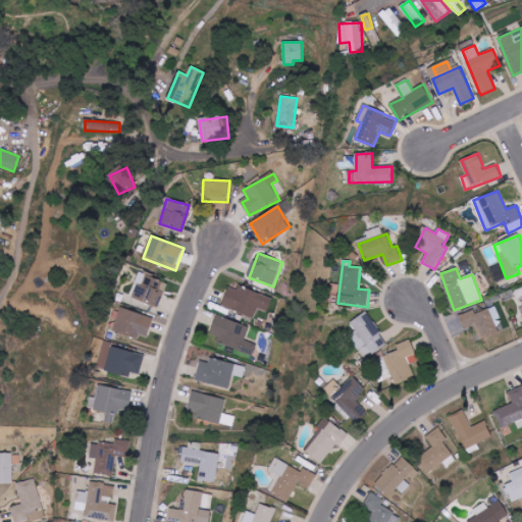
[(255,318),(258,309),(268,312),(272,298),(239,286),(238,290),(229,286),(222,307),(255,318)]
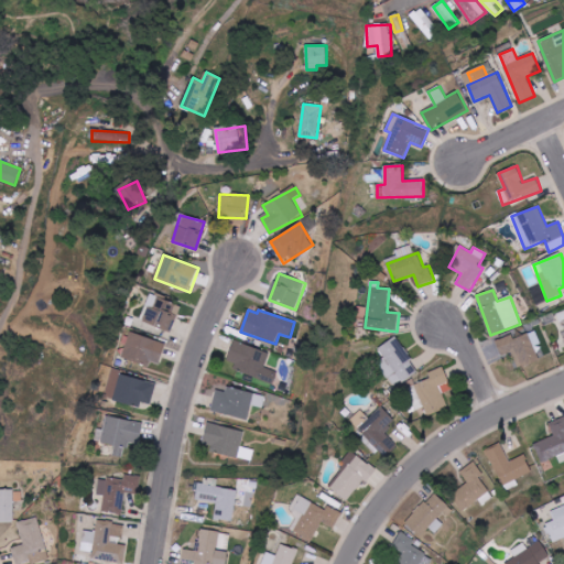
[(540,360),(535,349),(542,347),(535,331),(513,339),(512,335),(496,342),(501,356),(513,350),(520,368),(540,360)]
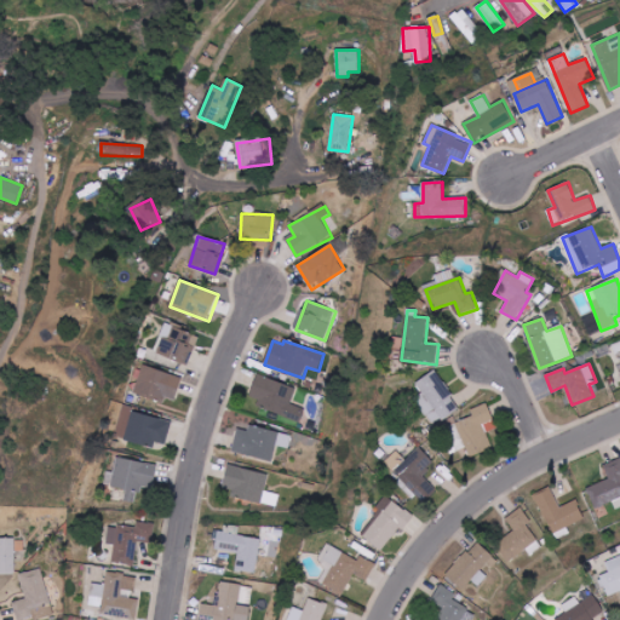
[(183,378),(141,365),(133,391),(174,403),(183,378)]
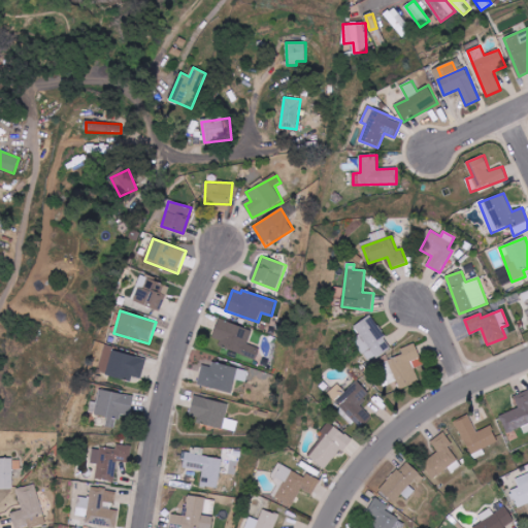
[(352,327),(369,361),(391,350),(373,316),(352,327)]
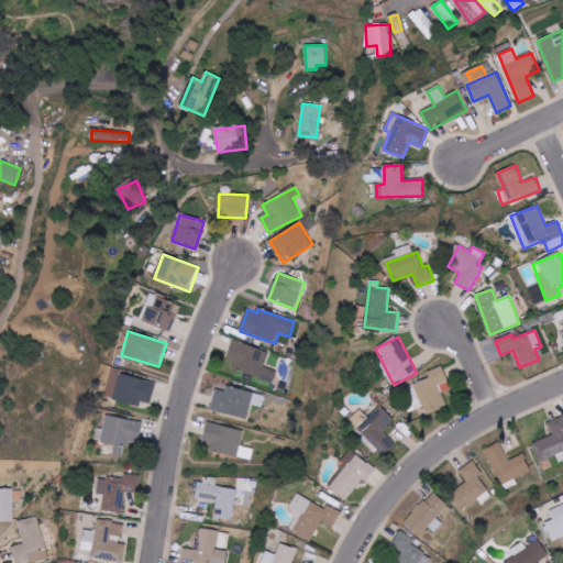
[(269,353),(234,340),(224,365),(273,384),(277,372),(265,366),(269,353)]
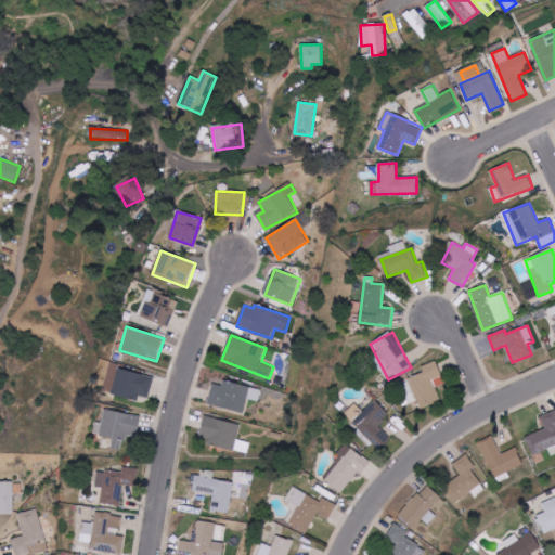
[(446,384),(437,361),(422,366),(425,374),(407,382),(410,390),(407,392),(411,403),(417,400),(421,410),(441,401),(436,388),(446,384)]
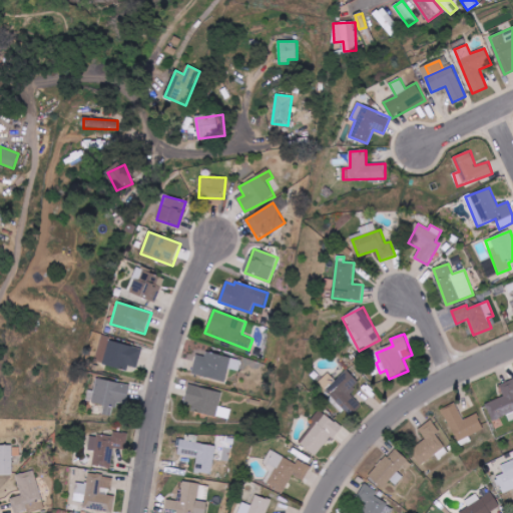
[(143,348),(101,337),(97,353),(107,355),(105,363),(137,372),(143,348)]
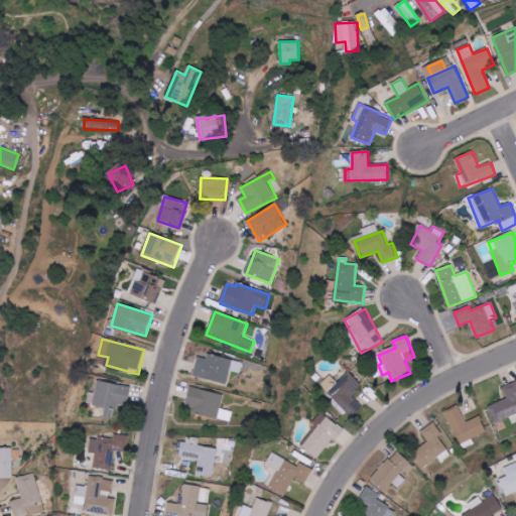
[(198,357),(194,376),(227,385),(230,371),(241,373),(243,362),(208,354),(207,359),(198,357)]
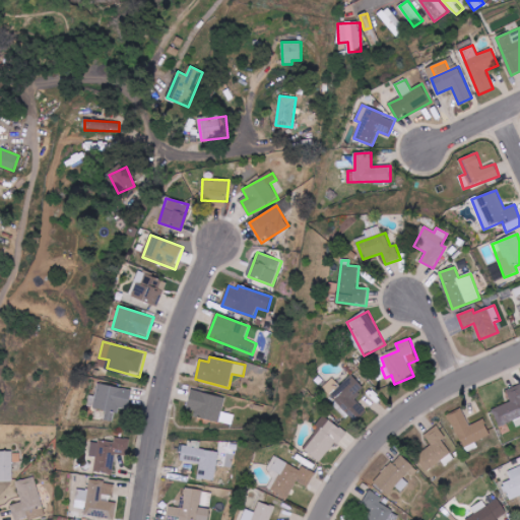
[(354,398),(365,389),(352,375),(330,396),(354,423),(367,411),(354,398)]
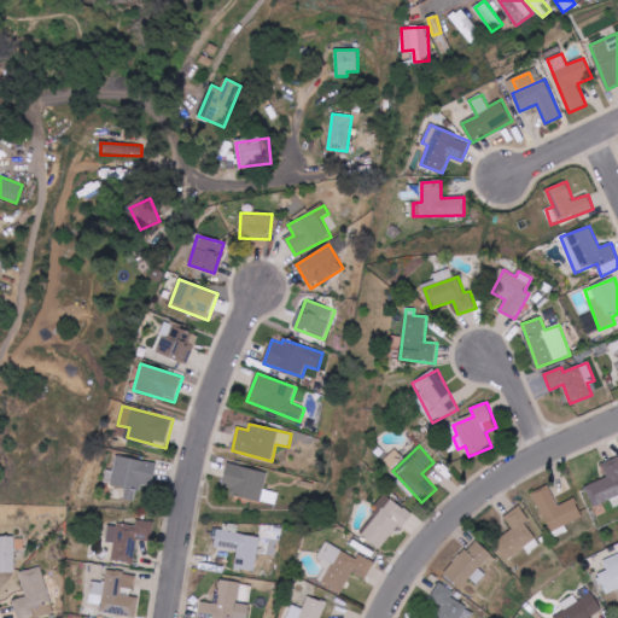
[(157,464),(116,456),(110,485),(126,488),(123,500),(134,502),(138,485),(152,489),(157,464)]
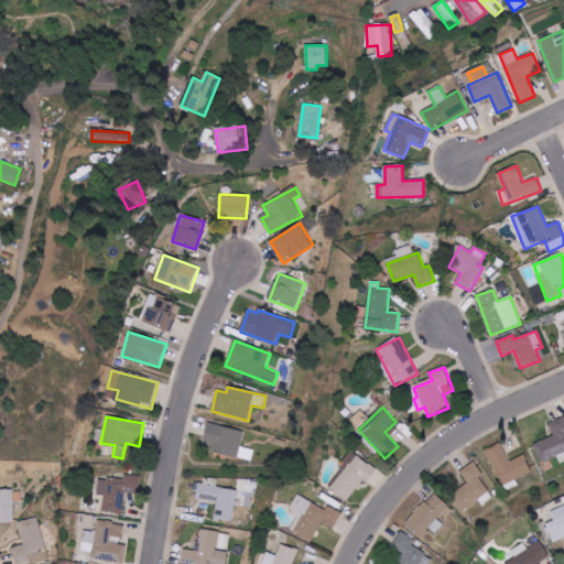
[(563,461),(563,418),(549,423),(553,437),(533,444),(540,463),(559,457),(561,463),(563,461)]
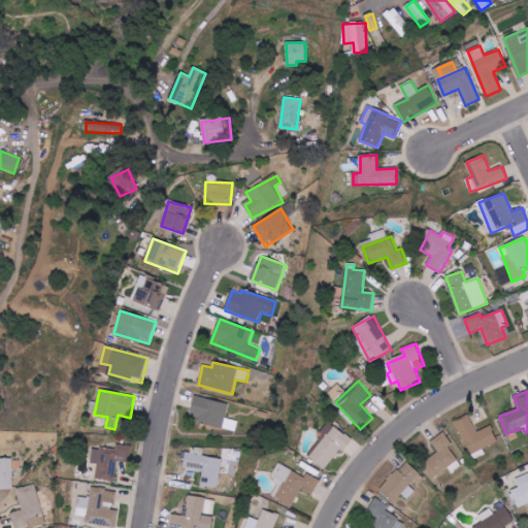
[(238,421),(226,418),(229,404),(195,396),(190,420),(236,432),(238,421)]
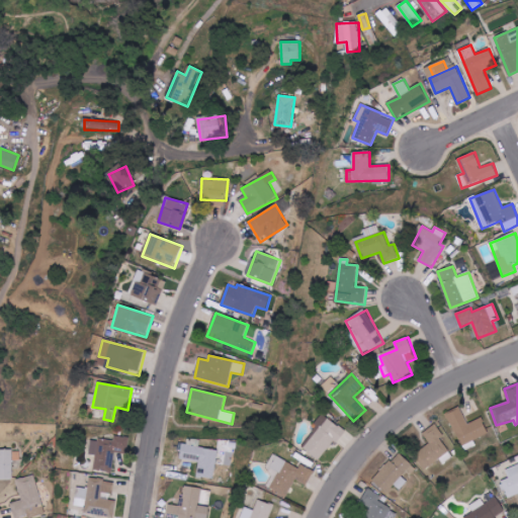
[(463,451),(477,446),(475,440),(488,434),(482,418),(467,424),(460,408),(449,413),(463,451)]
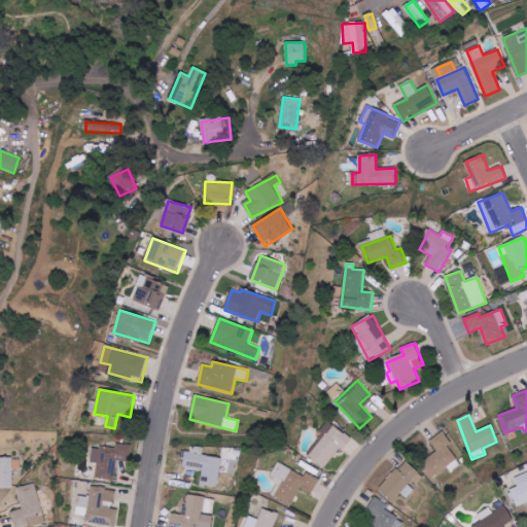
[(350,437),(334,425),(309,456),(325,469),(350,437)]
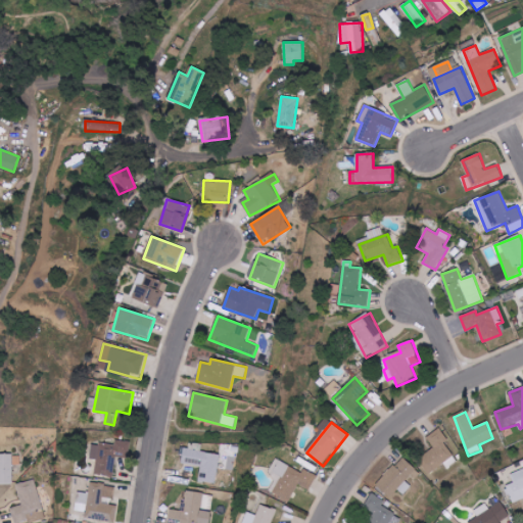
[(427,437),(433,447),(418,458),(430,476),(456,459),(445,443),(448,441),(440,428),(427,437)]
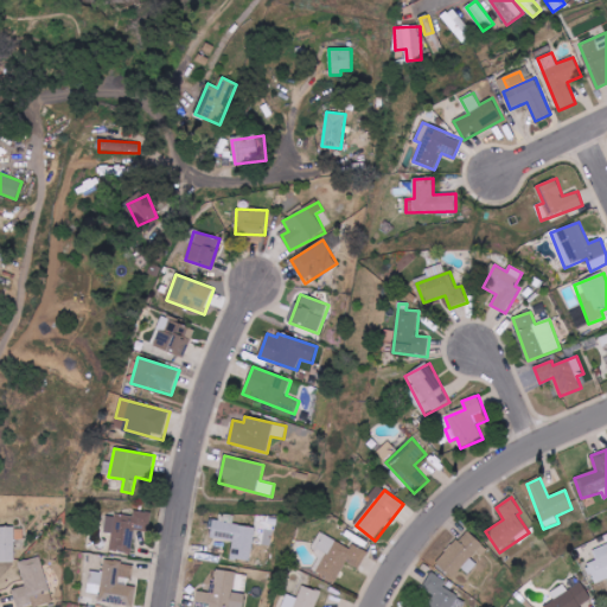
[(152,512),(134,511),(133,517),(106,515),(104,532),(112,534),(110,551),(133,554),(134,531),(149,532),(152,512)]
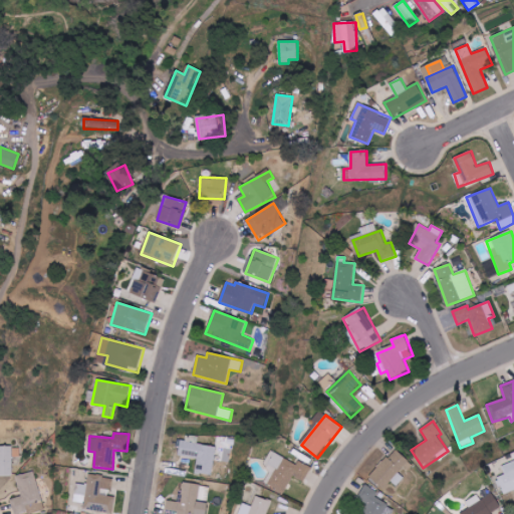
[(196,474),(213,475),(214,459),(223,460),(223,447),(199,446),(199,437),(183,435),(182,457),(197,458),(196,474)]
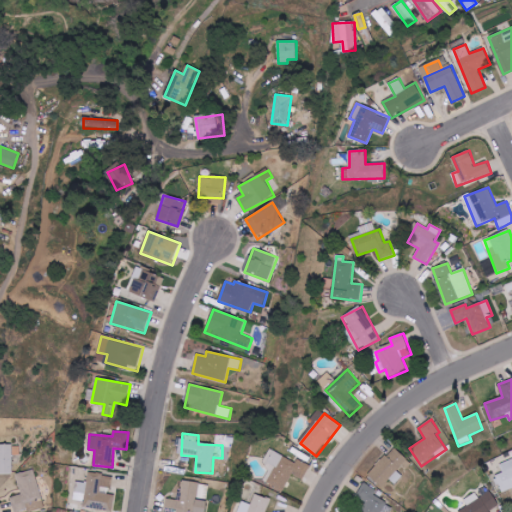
[(0,474),(13,474),(12,444),(0,444),(0,474)]
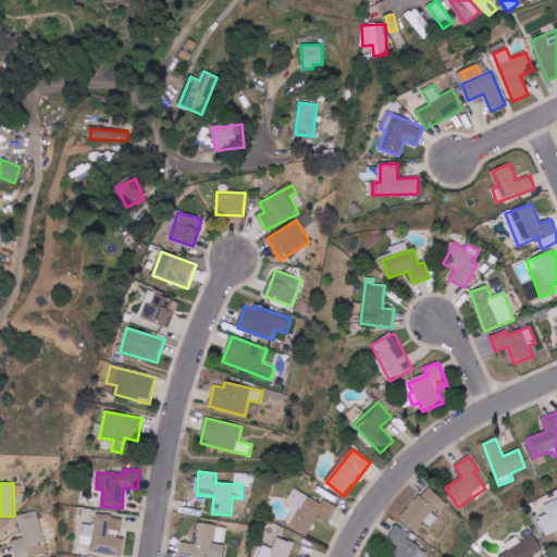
[(308,535),(318,516),(330,522),(338,507),(324,499),(322,504),(297,491),(291,503),(299,508),(291,525),(308,535)]
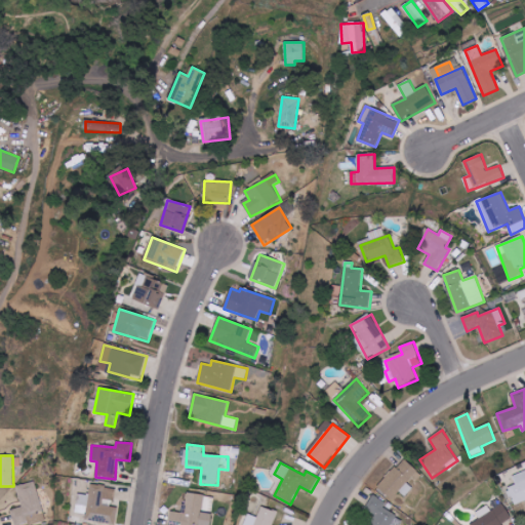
[(416,482),(422,474),(406,462),(400,471),(416,482)]
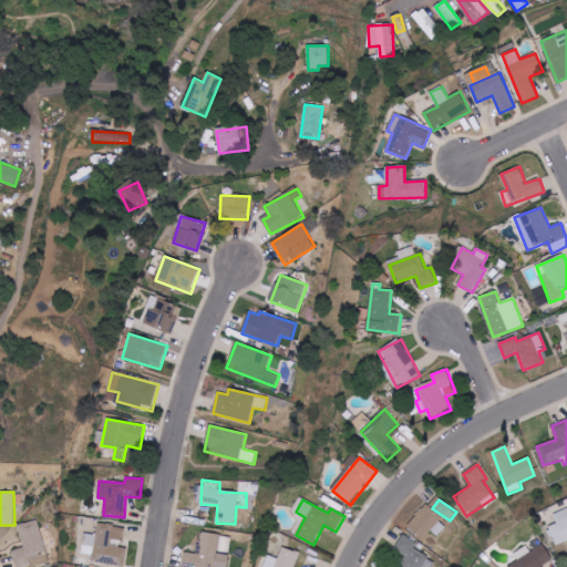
[(423,540),(431,532),(437,538),(449,526),(426,506),(408,526),(423,540)]
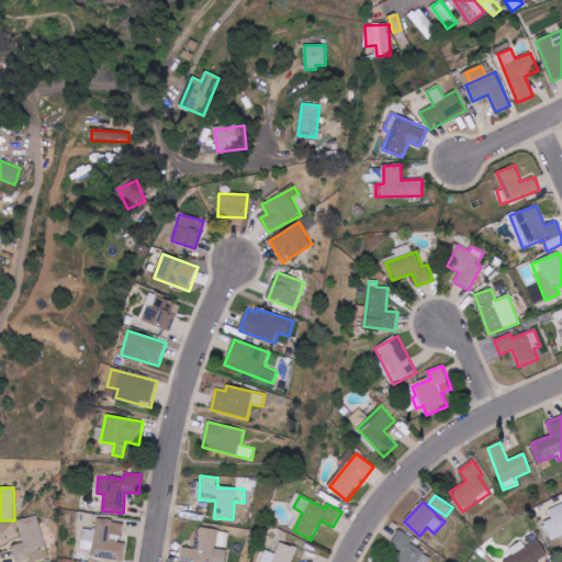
[(561,503),(548,509),(552,518),(543,523),(551,541),(561,536),(561,503)]
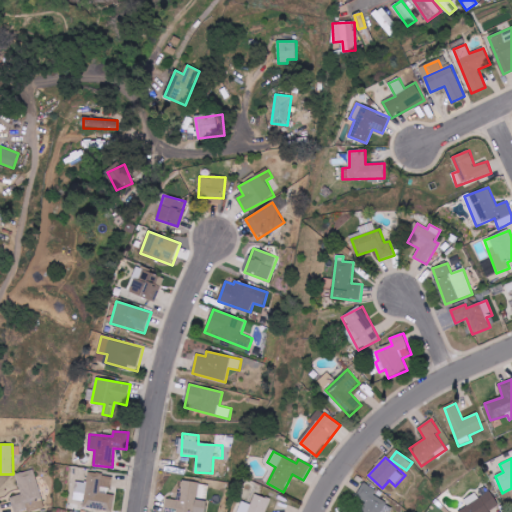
[(23,511),(44,506),(34,469),(16,474),(22,494),(11,497),(14,511),(23,511)]
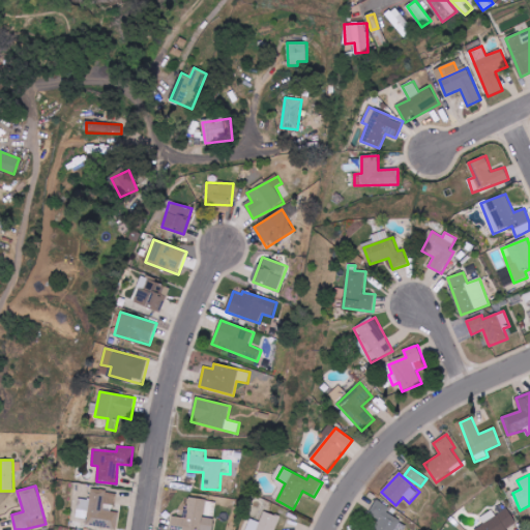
[(120,509),(116,509),(117,493),(91,490),(90,500),(79,499),(77,518),(87,519),(86,526),(118,529),(120,509)]
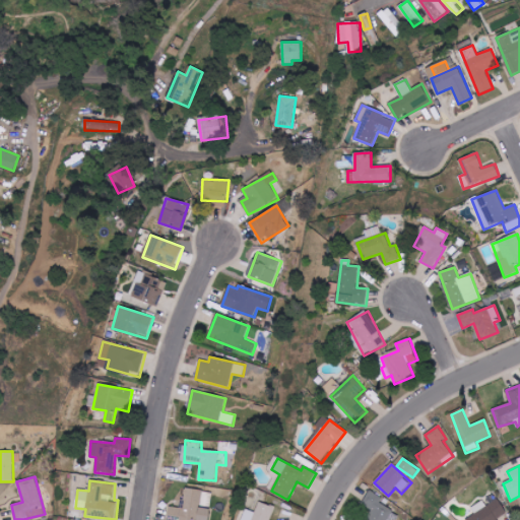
[(208,519),(213,493),(184,488),(181,508),(169,506),(167,519),(208,519)]
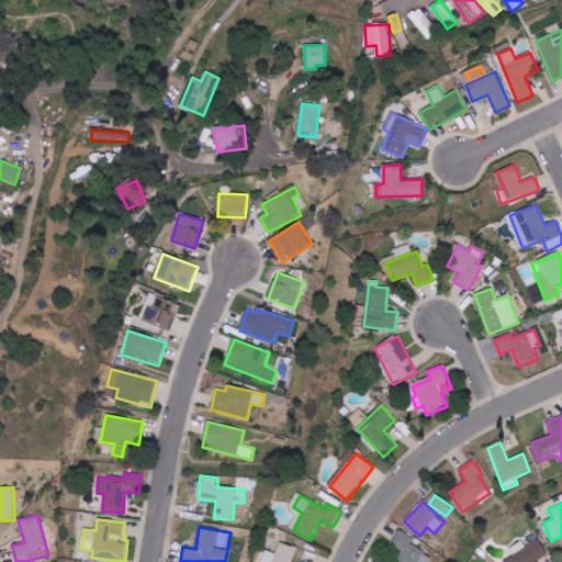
[(429,561),(433,557),(411,544),(414,538),(400,530),(391,546),(402,552),(395,561),(429,561)]
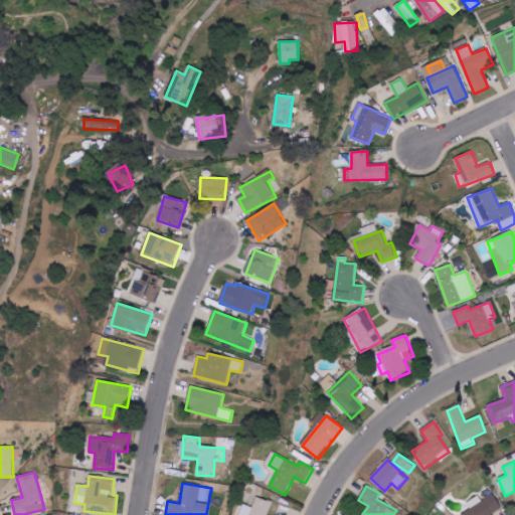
[(470,511),(463,513),(464,514),(493,514),(493,513),(500,510),(493,491),(467,501),(470,511)]
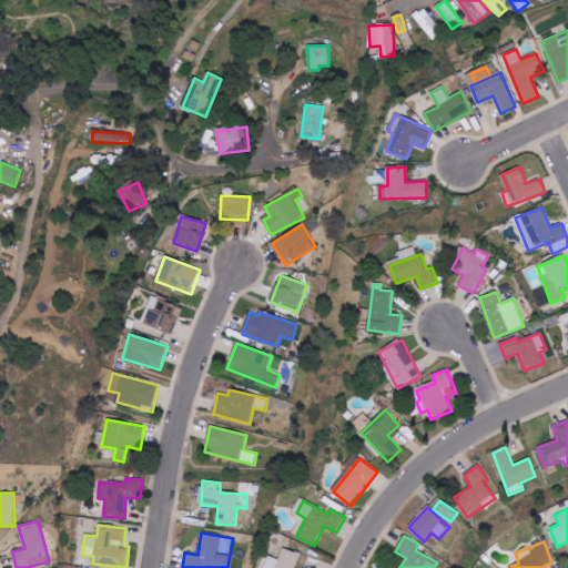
[(296,567),(301,554),(282,548),(275,567),(296,567)]
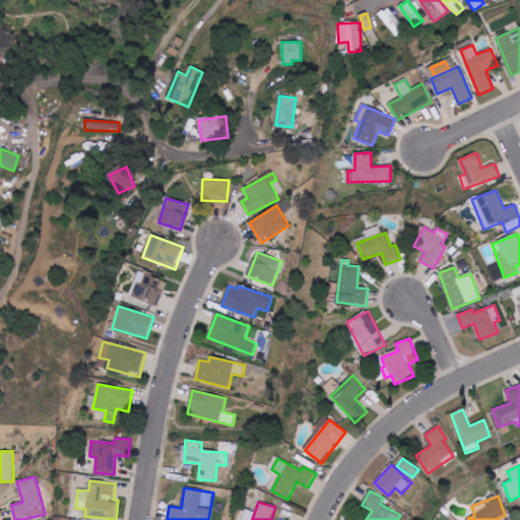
[(237,519),(249,519),(252,512),(241,508),(237,519)]
